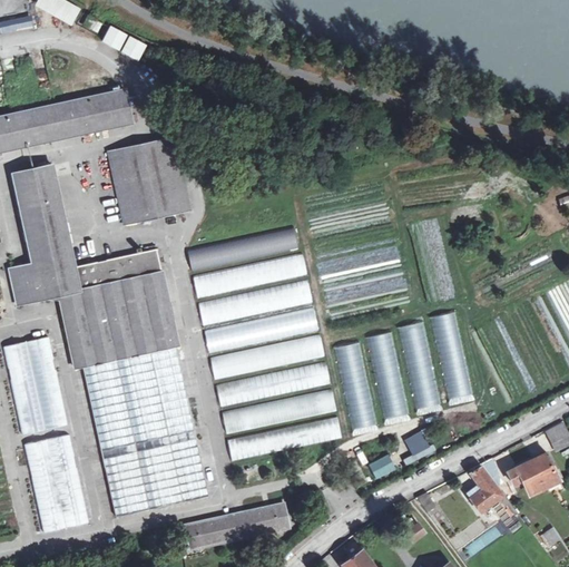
[(33,0),(32,3),(71,22),(80,5),(70,0),(33,0)]
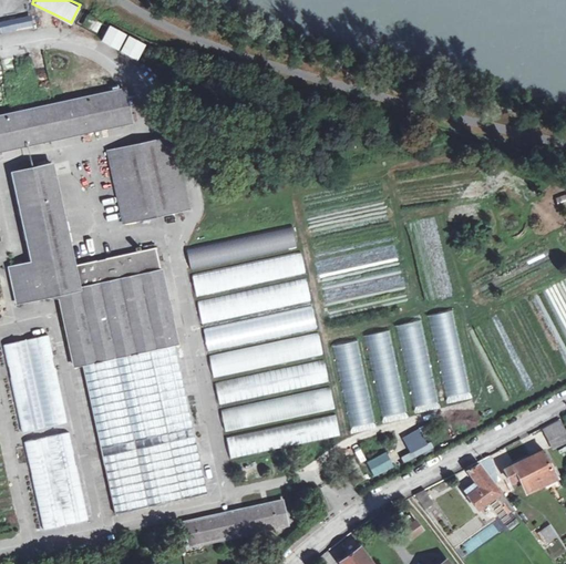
[(78,24),(93,33),(99,23),(83,14),(78,24)]
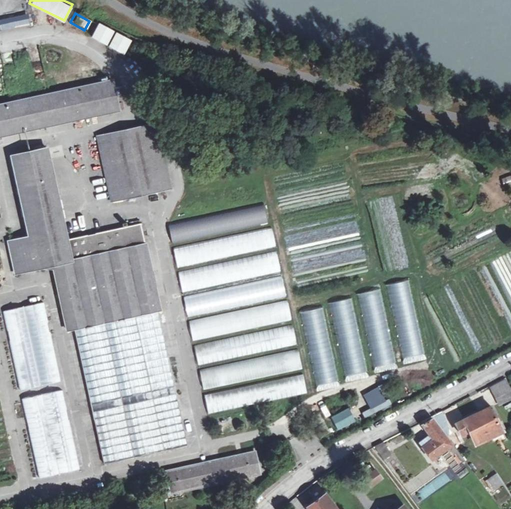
[(97,21),(90,36),(123,52),(130,37),(97,21)]
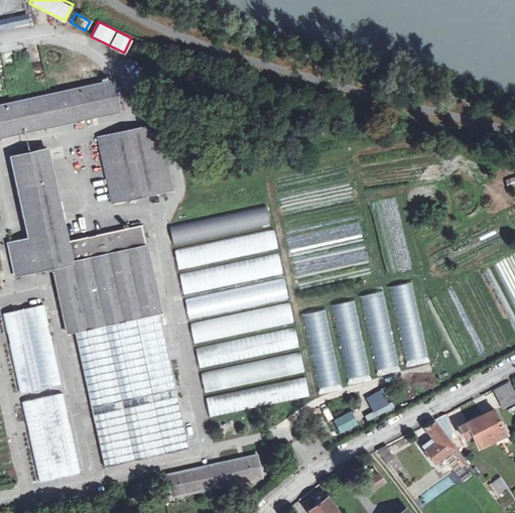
[(0,133),(120,109),(114,81),(47,94),(0,104),(0,133)]
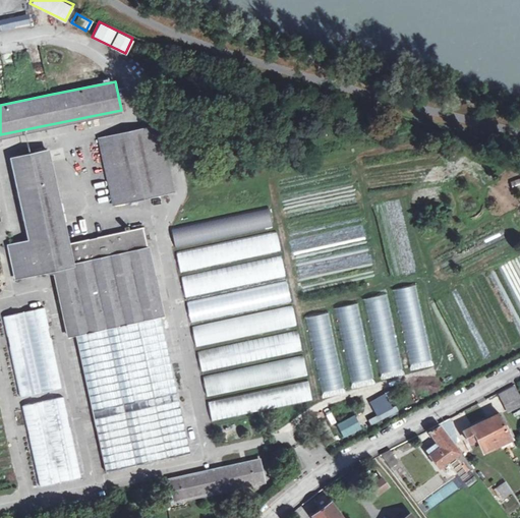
[(157,127),(145,130),(160,194),(172,192),(157,127)]
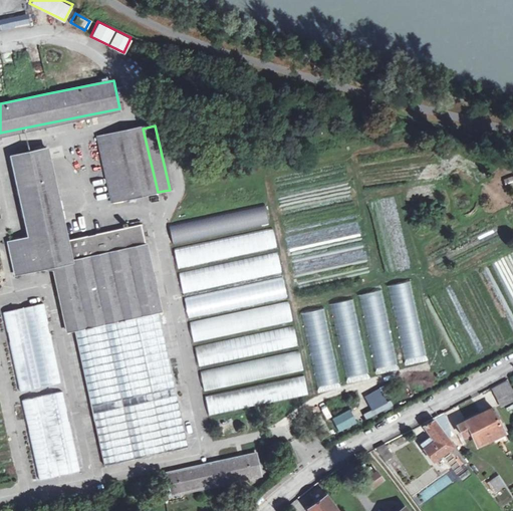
[(158,192),(143,129),(109,137),(123,200),(158,192)]
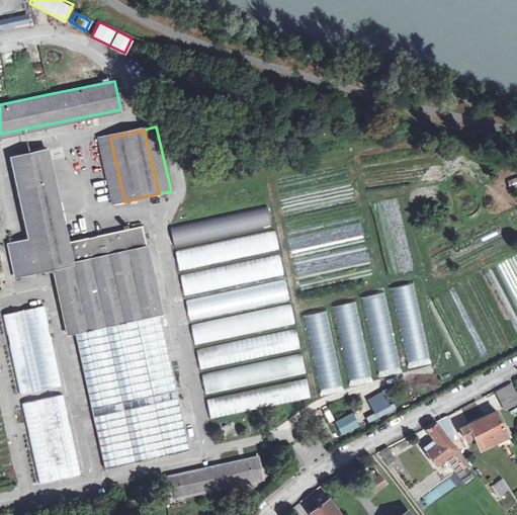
[(112,204),(124,201),(110,138),(97,141),(112,204)]
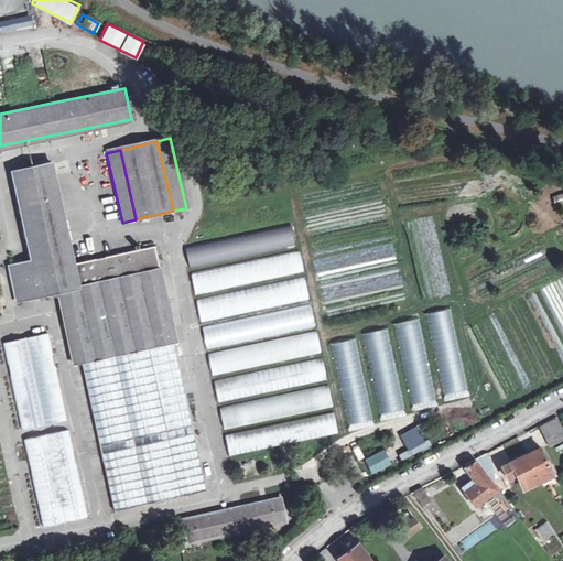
[(73,364),(82,362),(173,342),(174,342),(153,248),(139,251),(139,247),(133,248),(134,252),(104,259),(105,262),(95,265),(95,260),(72,265),(50,164),(12,173),(31,261),(8,267),(15,302),(57,293),(73,364)]
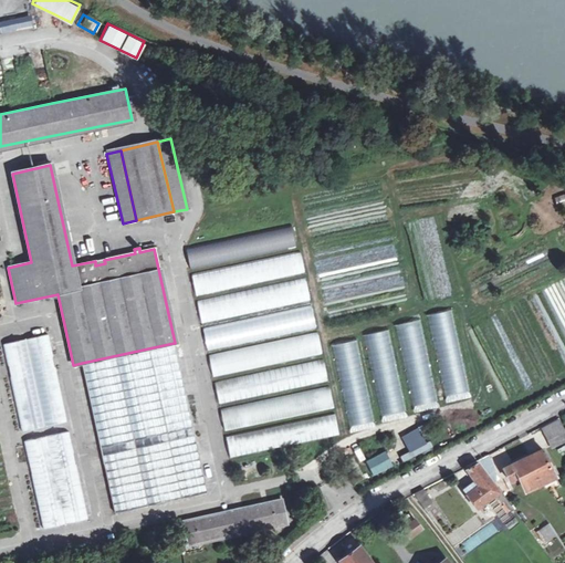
[(185,247),(189,269),(296,246),(292,225),(185,247)]
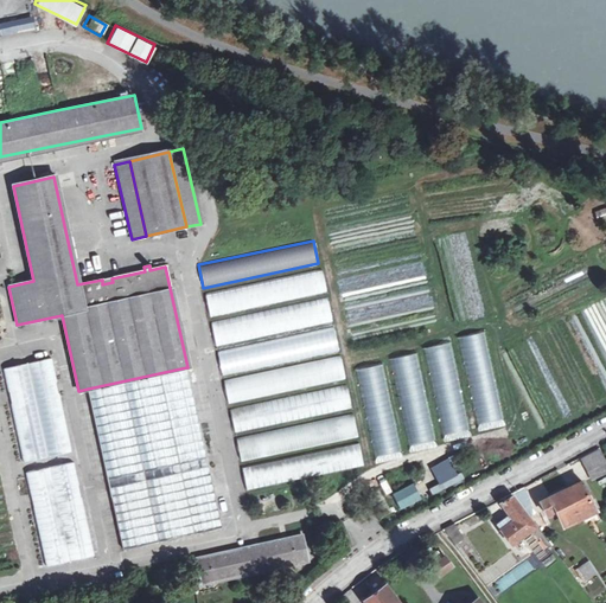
[(325,293),(320,270),(205,294),(210,318),(312,296),(325,293)]
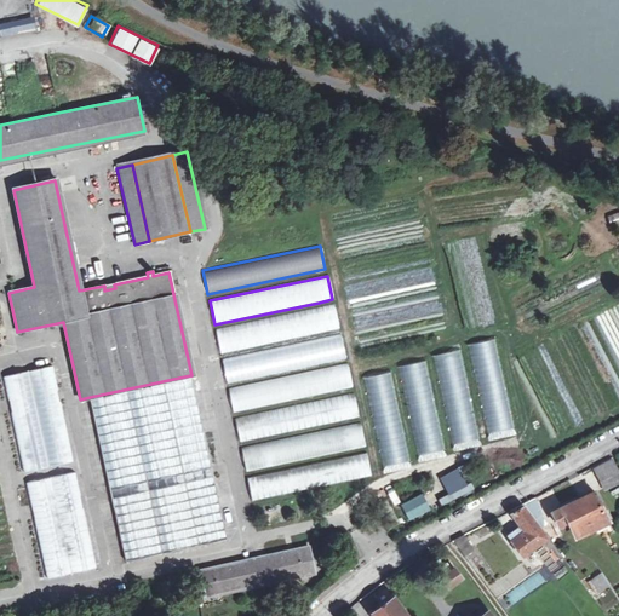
[(338,328),(333,306),(216,330),(221,352),(338,328)]
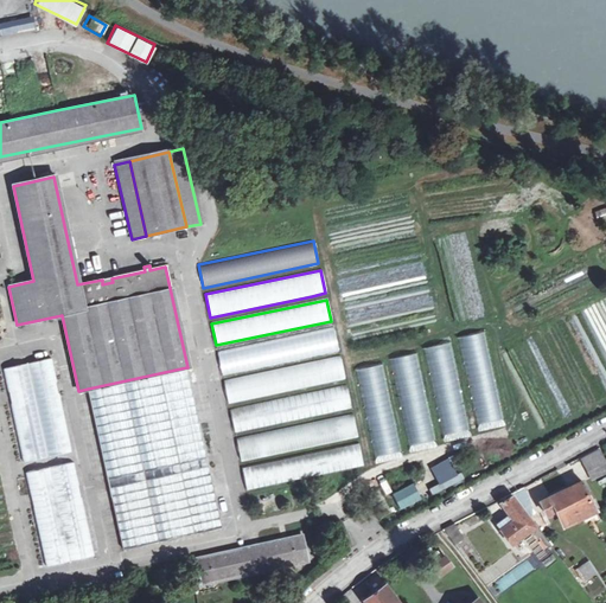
[(337,352),(332,328),(217,352),(222,376),(337,352)]
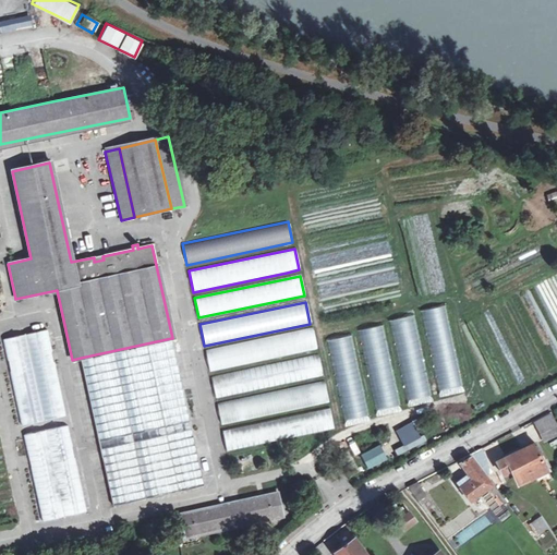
[(444,303),(420,309),(438,387),(462,381),(444,303)]
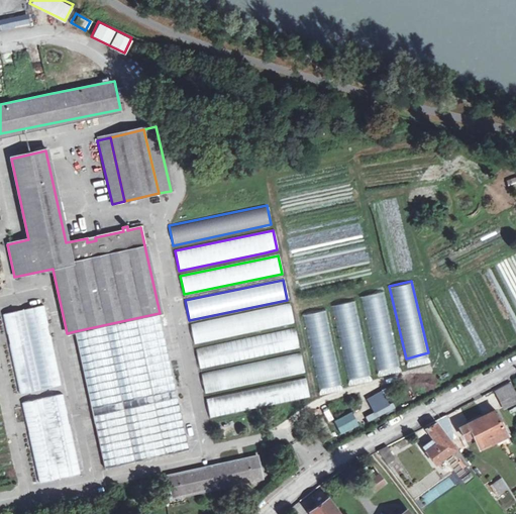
[(383,291),(362,296),(377,368),(399,363),(383,291)]
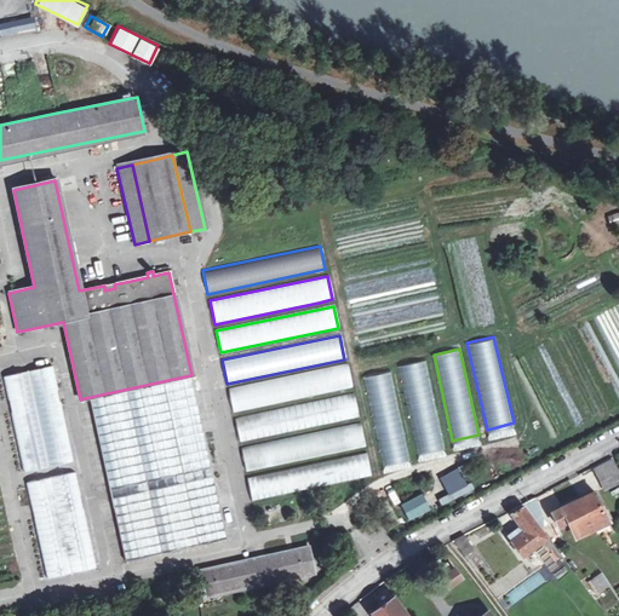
[(424,358),(397,364),(414,450),(442,445),(424,358)]
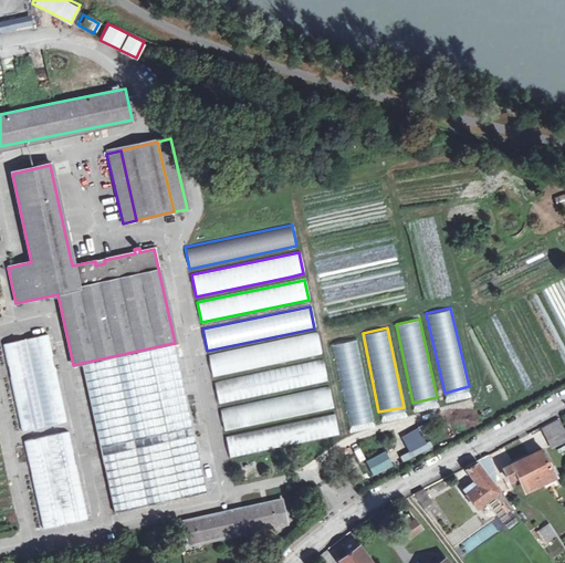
[(19,428),(67,420),(51,331),(3,340),(19,428)]
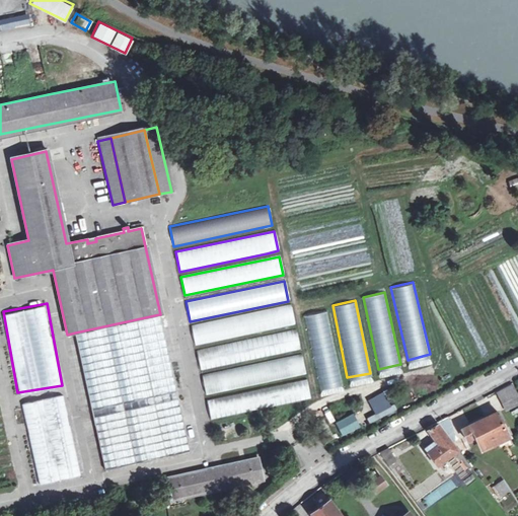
[(293,324),(289,305),(192,326),(196,346),(293,324)]
